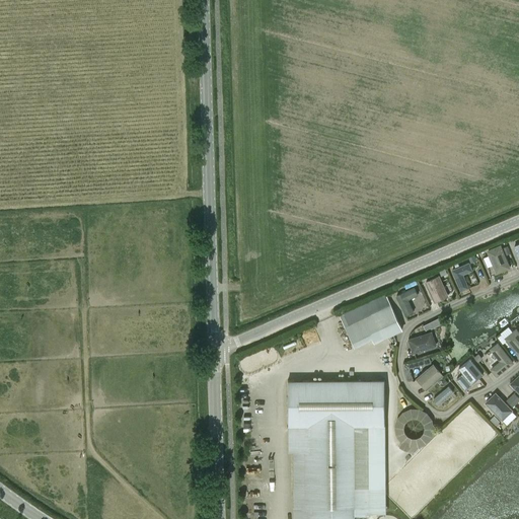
[(487,250),(497,274),(511,268),(501,244),(487,250)]
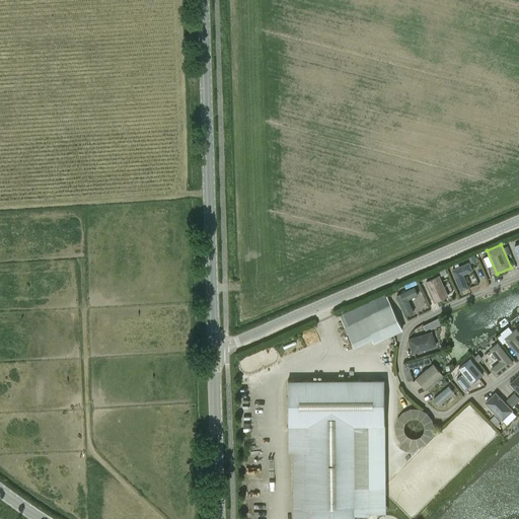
[(461,292),(469,288),(464,275),(473,271),(469,262),(452,270),(461,292)]
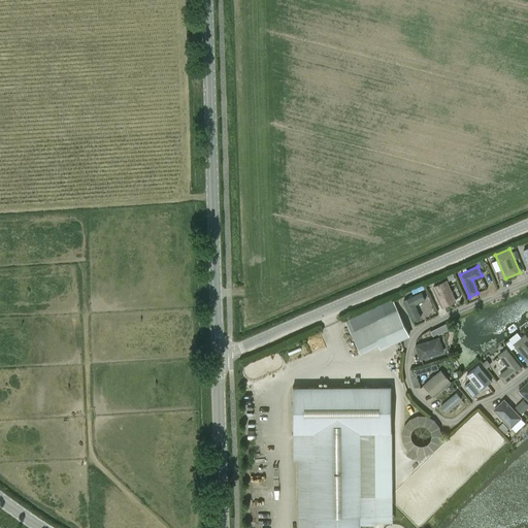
[(442,307),(457,301),(448,279),(432,287),(442,307)]
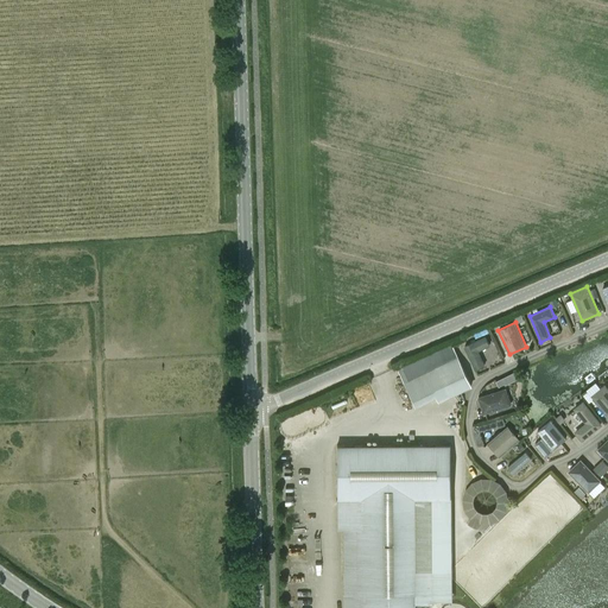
[(477,353),(489,347),(485,337),(464,347),(476,371),(485,367),(477,353)]
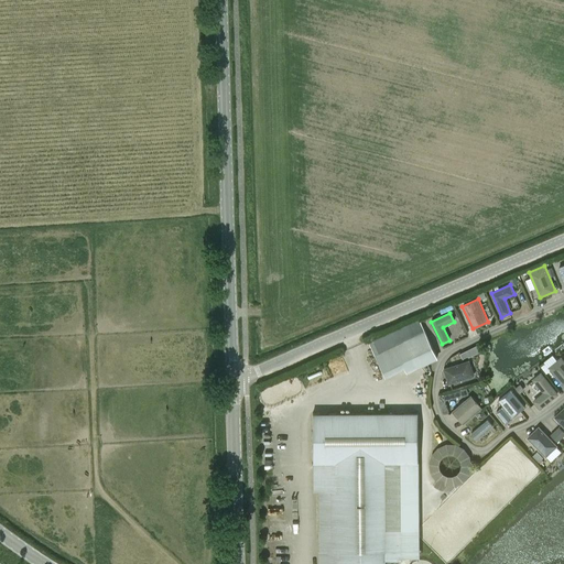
[(425,333),(375,357),(384,377),(404,367),(407,371),(437,357),(425,333)]
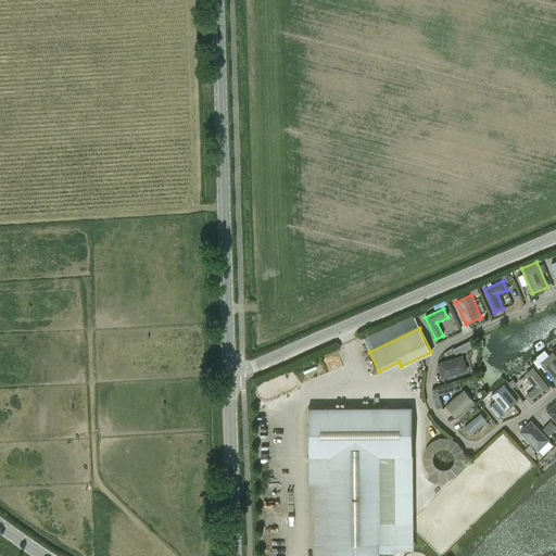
[(555,354),(554,352),(541,362),(555,380),(555,354)]
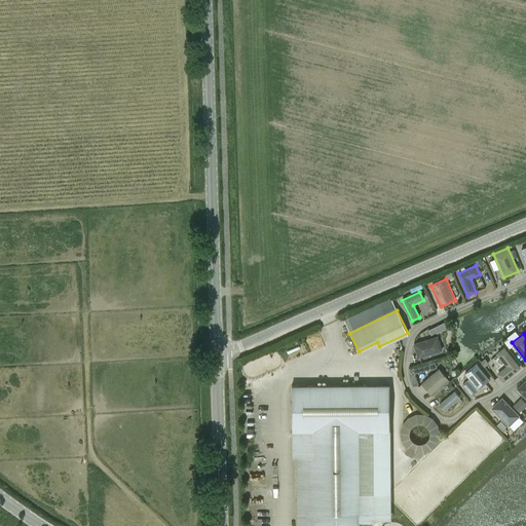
[(418,359),(443,350),(438,336),(414,343),(418,359)]
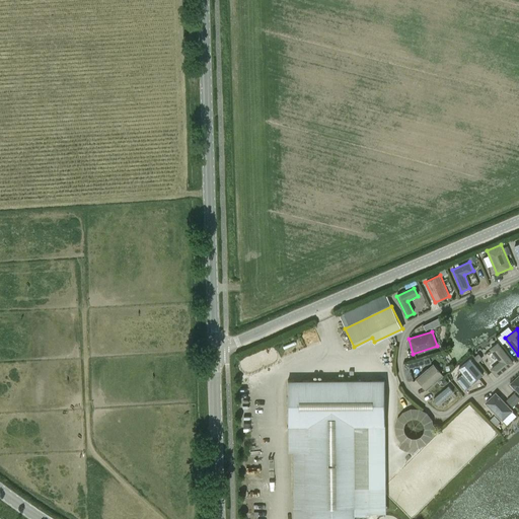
[(514,363),(498,342),(490,349),(500,361),(490,368),(497,377),(514,363)]
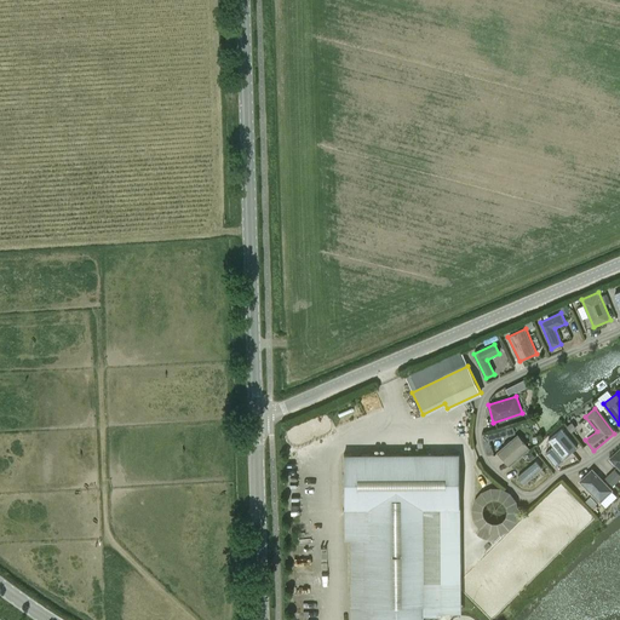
[(562,429),(549,440),(564,459),(577,448),(562,429)]
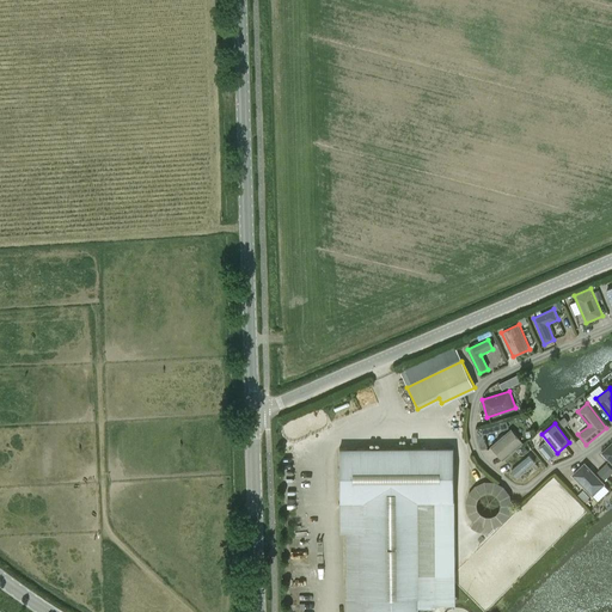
[(493,430),(499,430),(499,426),(482,426),(482,436),(493,436),(493,430)]
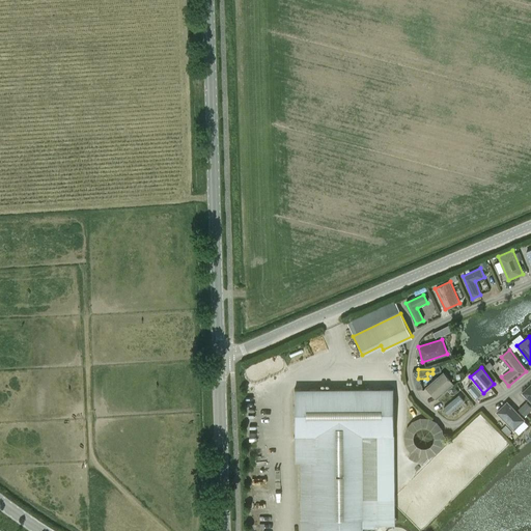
[(444,371),(425,387),(437,399),(454,384),(444,371)]
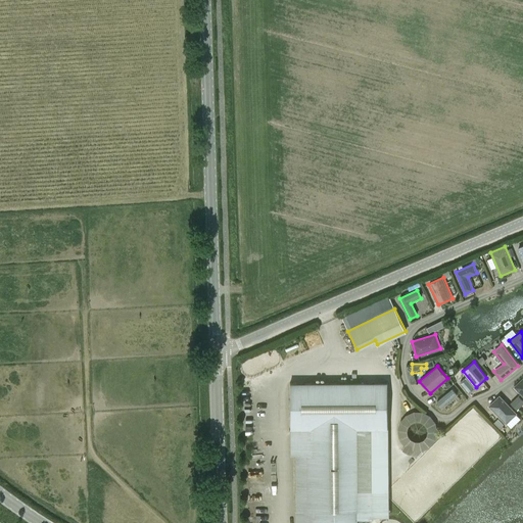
[(469,392),(474,388),(466,378),(461,382),(469,392)]
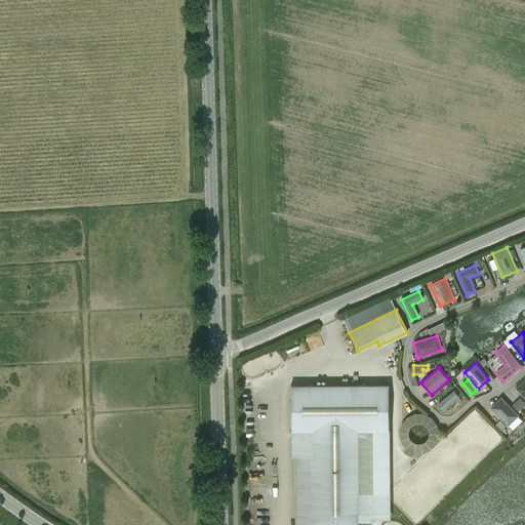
[(524,379),(516,389),(524,398),(524,379)]
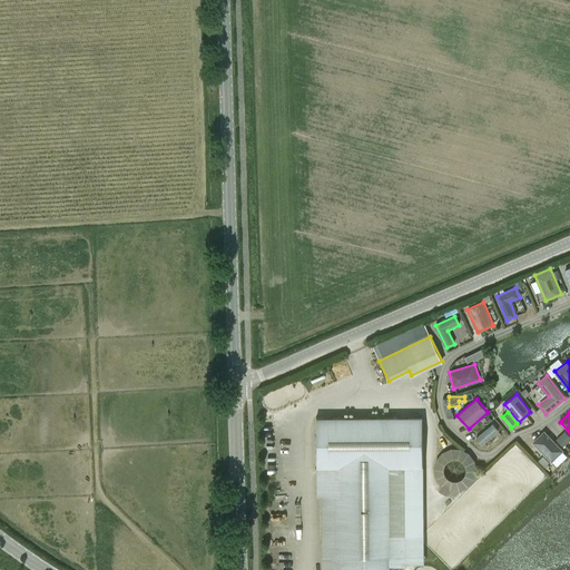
[(423,418),(316,419),(316,481),(316,497),(322,497),(322,569),(390,569),(390,566),(424,566),(423,481),(423,468),(423,418)]
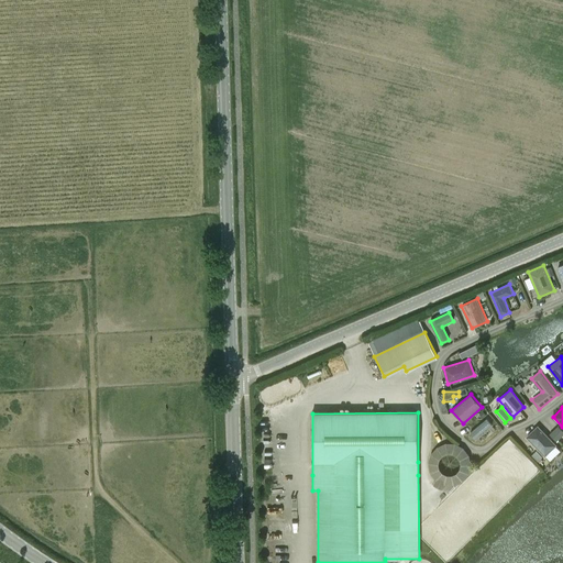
[(487,419),(471,433),(475,439),(492,426),(487,419)]
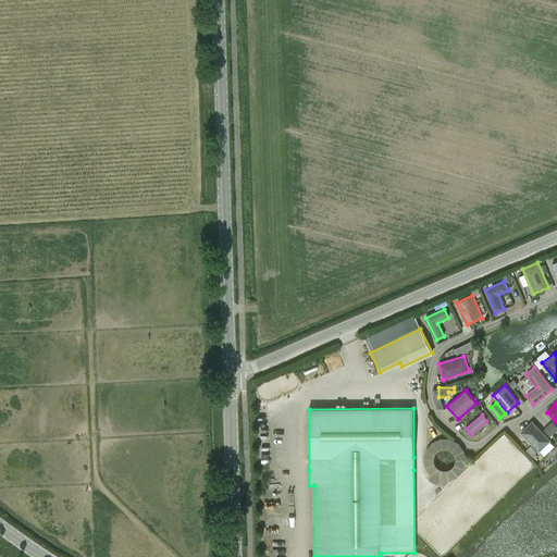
[(540,452),(552,441),(532,421),(520,433),(540,452)]
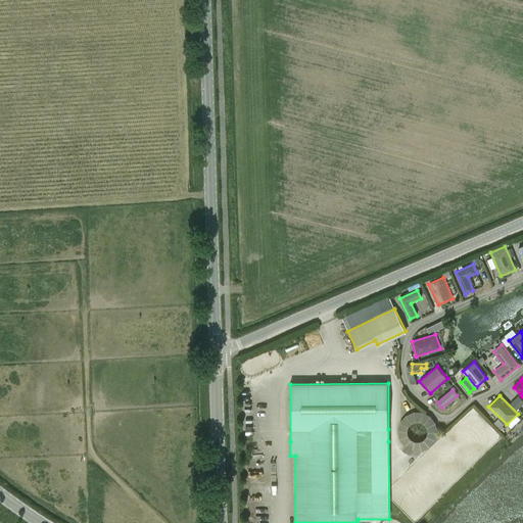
[(510,403),(517,410),(522,402),(522,400),(517,395),(510,403)]
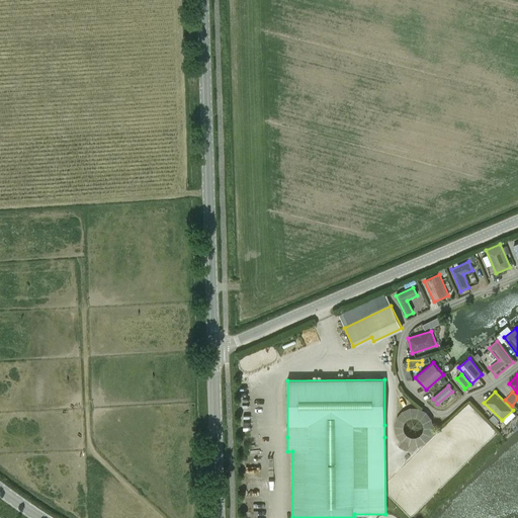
[(403,404),(391,435),(401,439),(398,446),(407,449),(410,441),(424,446),(436,416),(403,404)]
